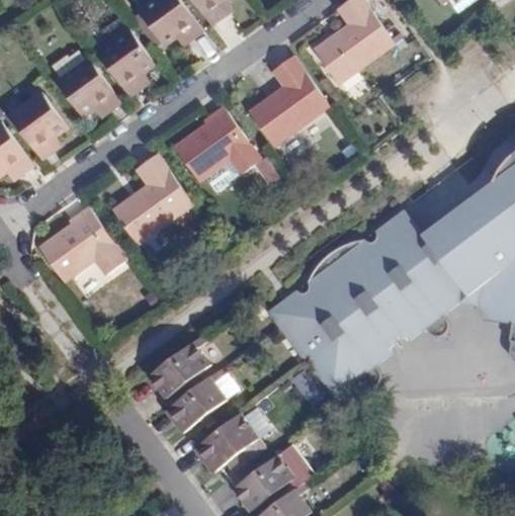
[(163,45),(172,37),(182,30),(188,38),(201,29),(179,0),(150,0),(137,9),(163,45)]
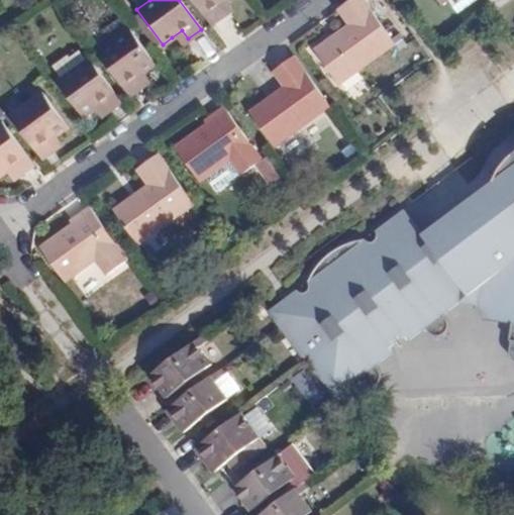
[(213,8),(224,1),(225,0),(190,0),(208,24),(219,16),(213,8)]
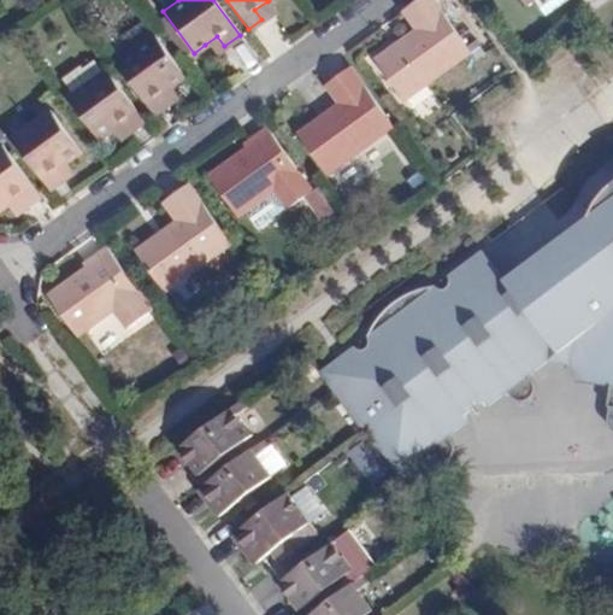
[(467,53),(429,0),(417,0),(400,13),(411,29),(372,57),(402,98),(467,53)]
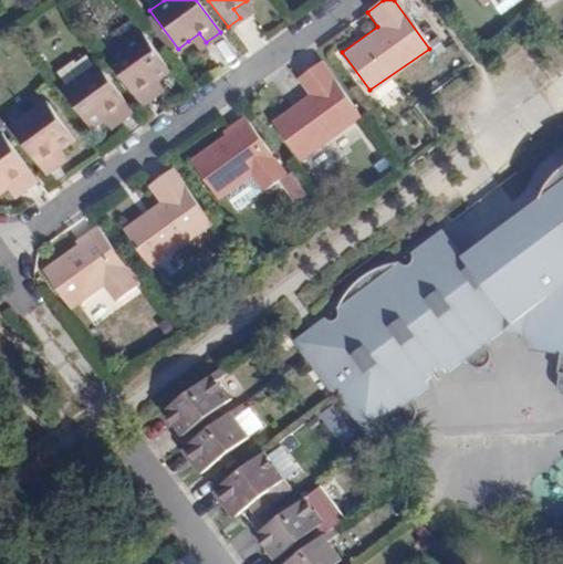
[(367,12),(383,0),(378,0),(365,10),(367,12)]
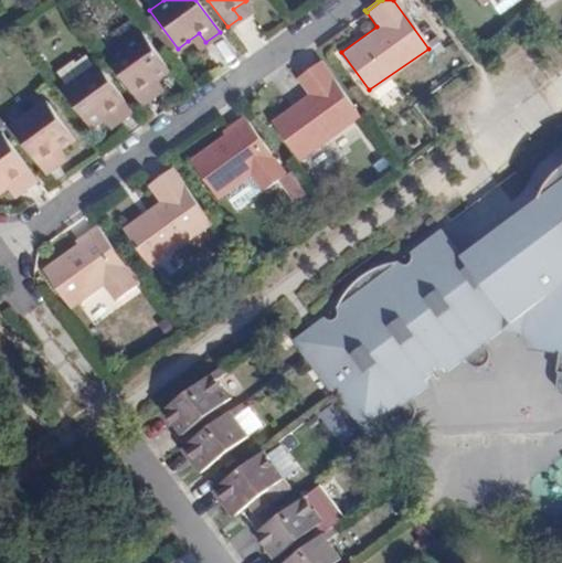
[(488,0),(497,14),(518,0),(488,0)]
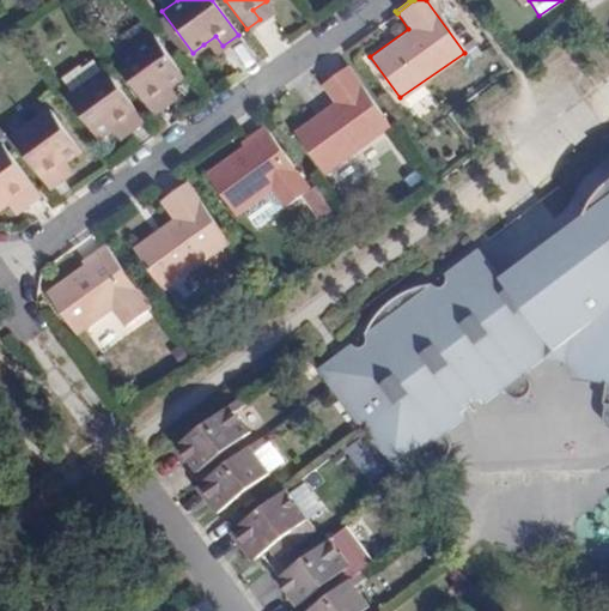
[(272,11),(266,1),(253,10),(260,19),(272,11)]
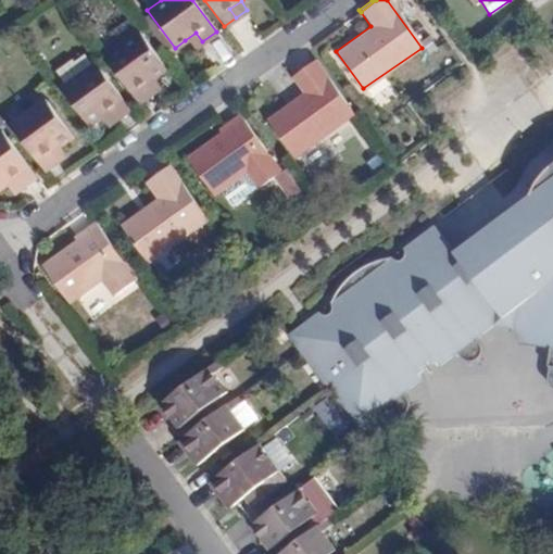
[(143,85),(164,68),(136,30),(102,57),(136,101),(149,92),(143,85)]
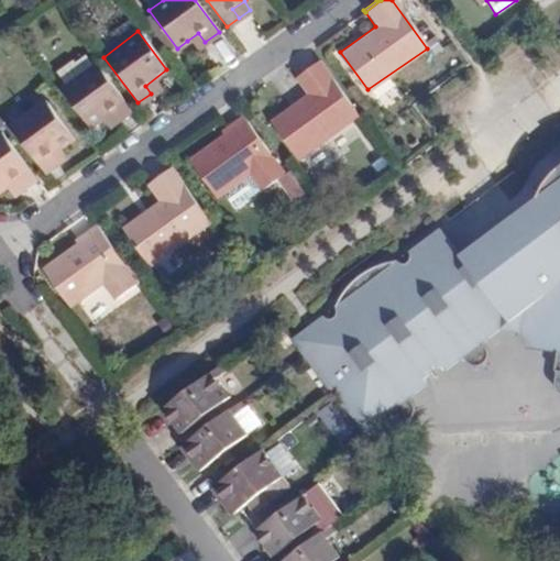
[(198,33),(187,41),(194,51),(205,42),(198,33)]
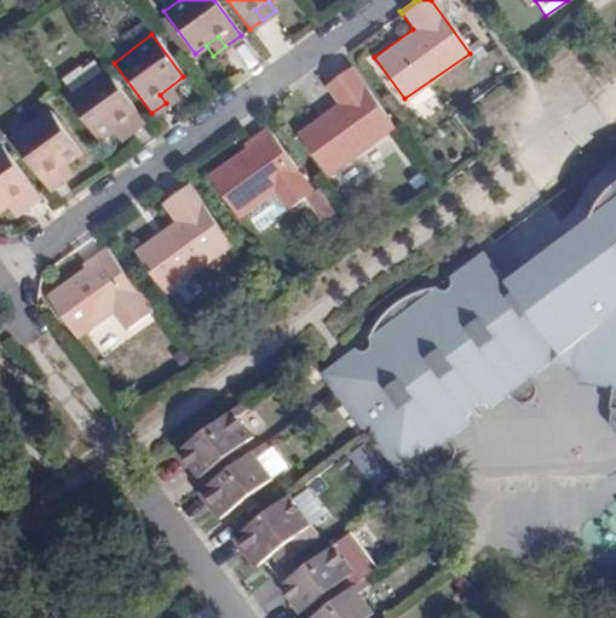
[(393,127),(350,66),(324,85),(338,103),(295,133),(326,175),(393,127)]
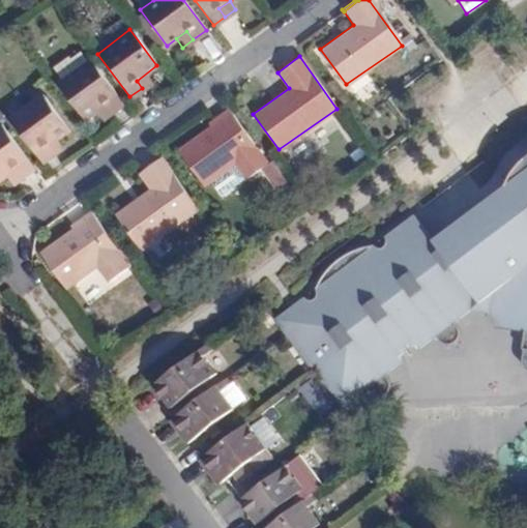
[(120,103),(87,60),(55,83),(83,118),(101,106),(107,114),(120,103)]
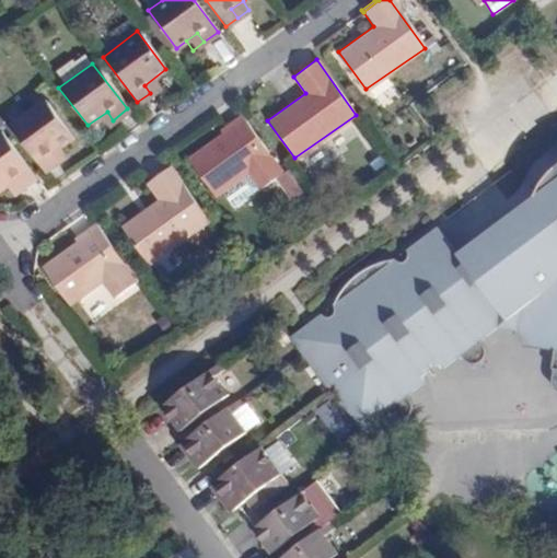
[(71,139),(42,99),(7,125),(42,173),(57,162),(51,153),(71,139)]
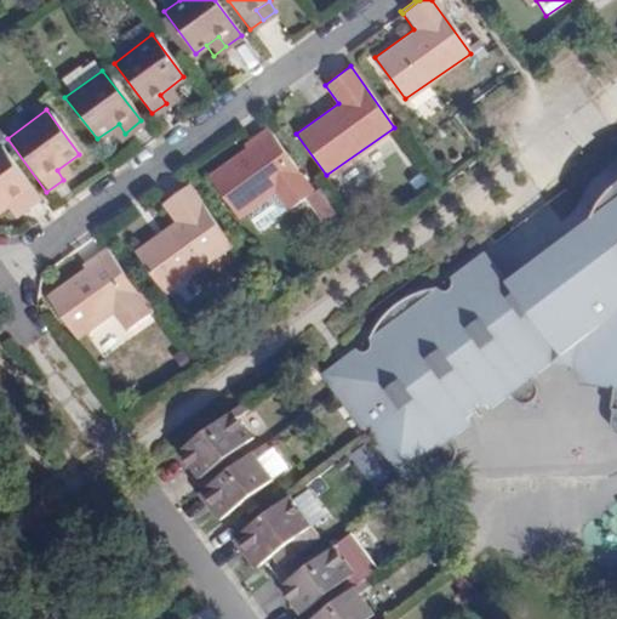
[(255,142),(244,151),(207,176),(236,215),(245,210),(273,189),(285,206),(286,209),(310,191),(266,128),(252,137),(255,142)]
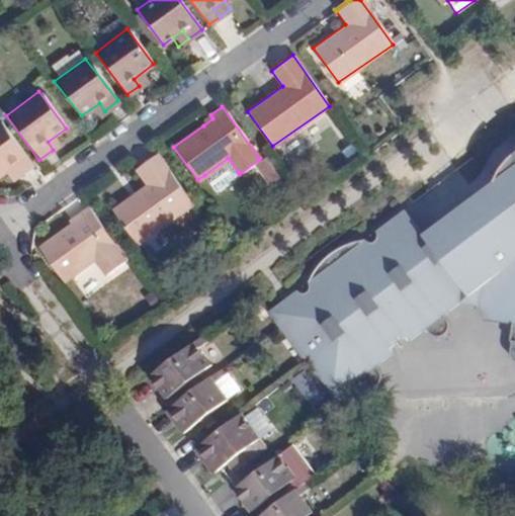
[(200,121),(203,125),(212,118),(210,114),(200,121)]
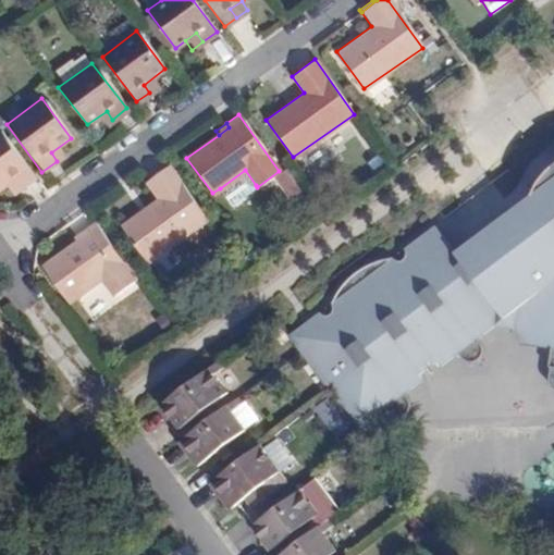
[(21,188),(35,176),(0,127),(0,189),(13,180),(21,188)]
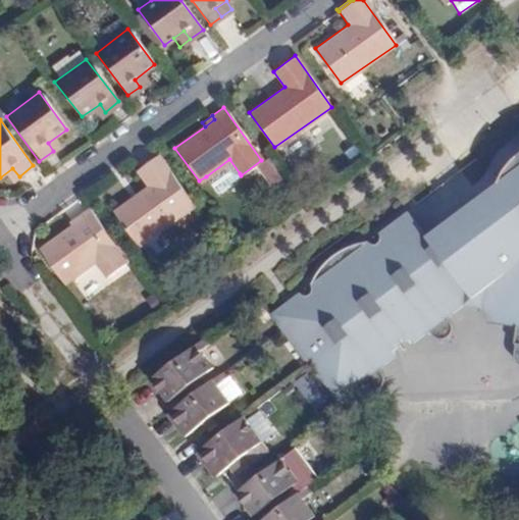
[(518,154),(514,158),(501,173),(497,183),(423,236),(405,210),(379,228),(380,238),(375,243),(365,241),(351,245),(331,255),(320,265),(308,281),(309,287),(306,292),(301,293),(296,292),(267,313),(332,400),(358,381),(365,387),(374,386),(380,381),(380,373),(378,367),(394,355),(391,351),(396,347),(393,344),(398,340),(401,343),(406,339),(409,343),(428,328),(433,333),(438,335),(446,334),(451,328),(451,322),(447,315),(462,304),(475,306),(487,321),(513,325),(511,341),(514,342),(514,355),(518,361),(518,360),(518,154)]
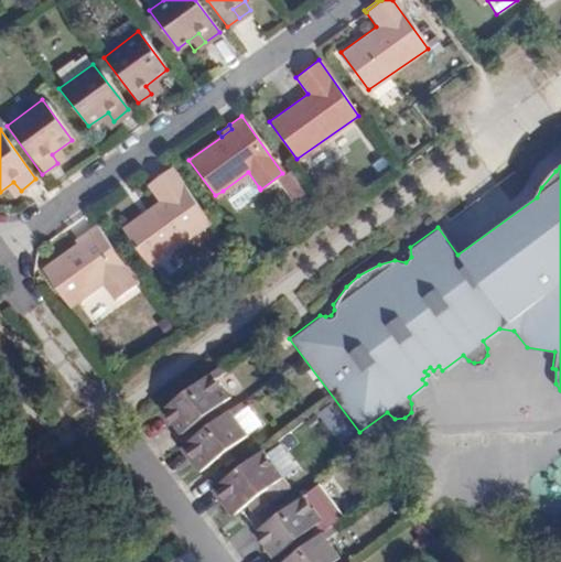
[(209,223),(170,169),(148,184),(161,201),(122,228),(149,266),(209,223)]
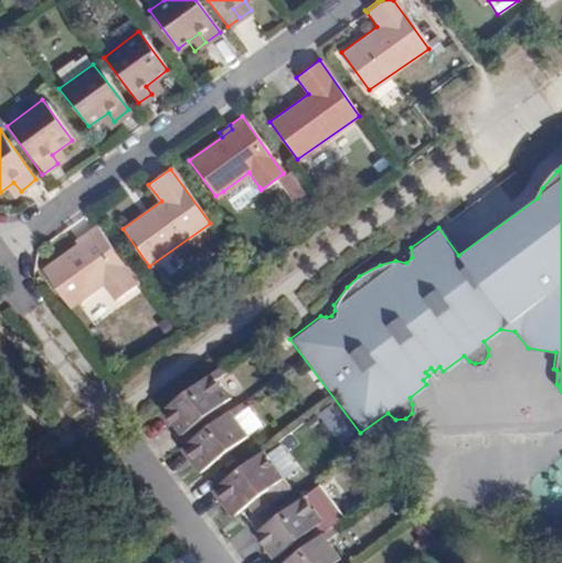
[(248,172),(223,191),(234,206),(260,188),(248,172)]
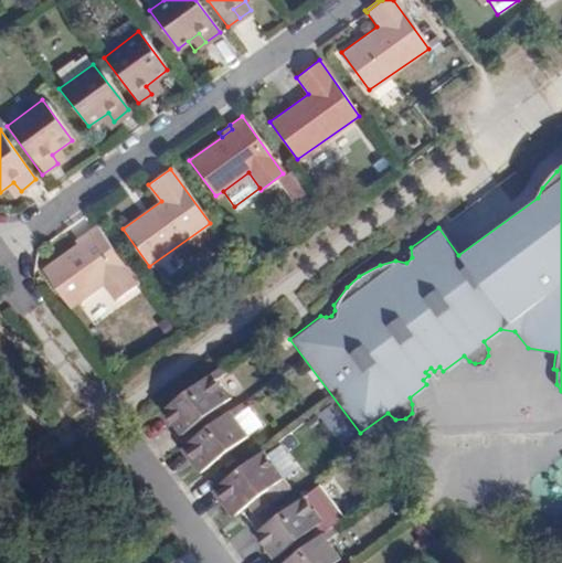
[(94,223),(78,234),(82,240),(72,246),(41,269),(69,307),(101,285),(113,301),(138,284),(94,223)]
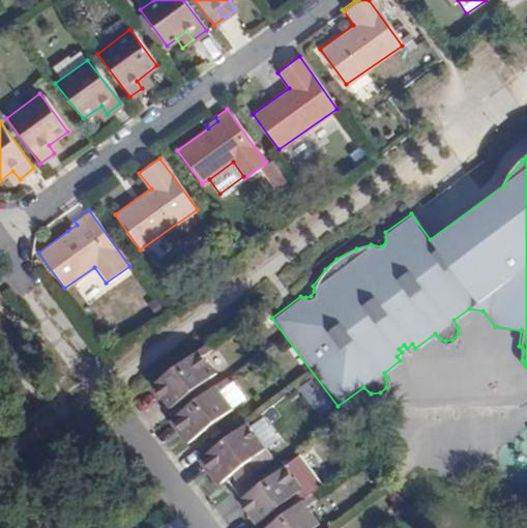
[(77,225),(74,220),(64,227),(67,231),(77,225)]
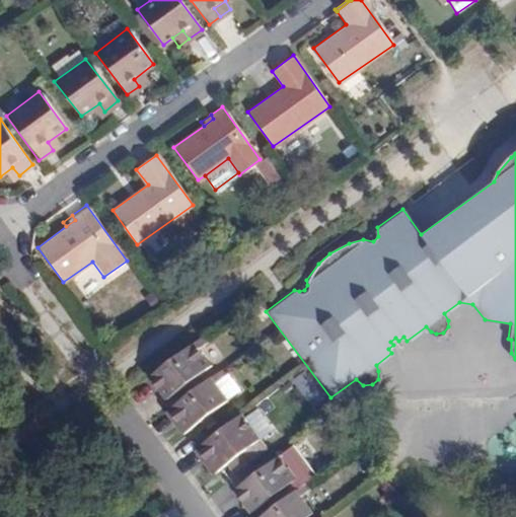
[(200,336),(144,377),(161,400),(175,391),(190,380),(209,366),(196,349),(205,342),(200,336)]
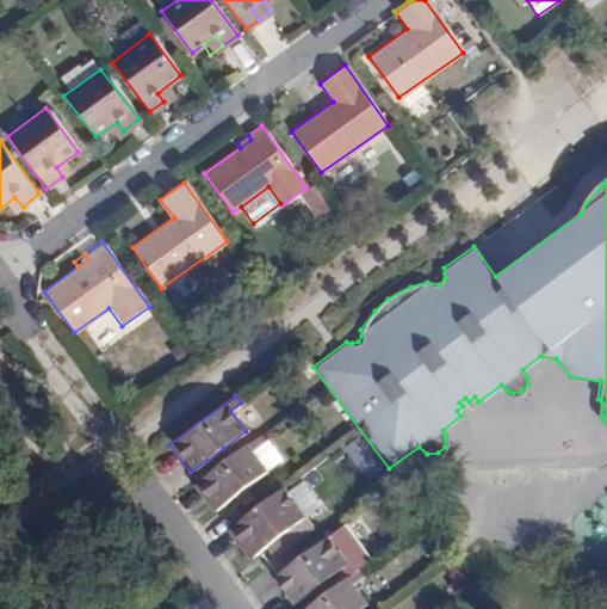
[(261,443),(255,437),(230,456),(212,469),(192,486),(211,512),(229,500),(245,488),(265,472),(251,453),(261,443)]
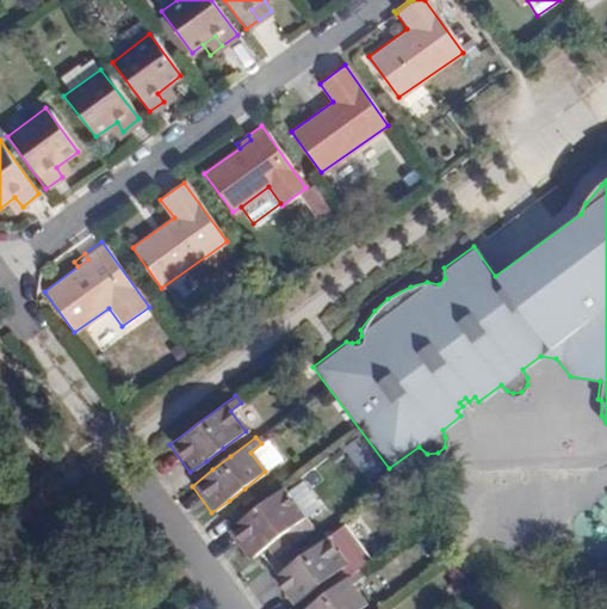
[(230,456),(223,448),(206,461),(212,469),(230,456)]
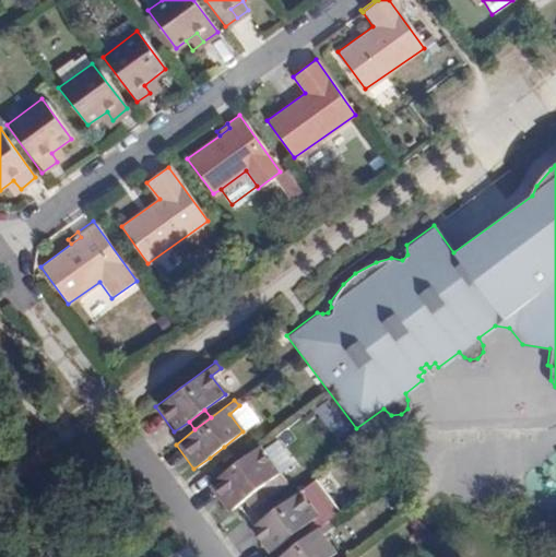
[(287,465),(268,439),(208,485),(226,510),(241,500),(250,493),(259,501),(283,484),(276,475),(287,465)]
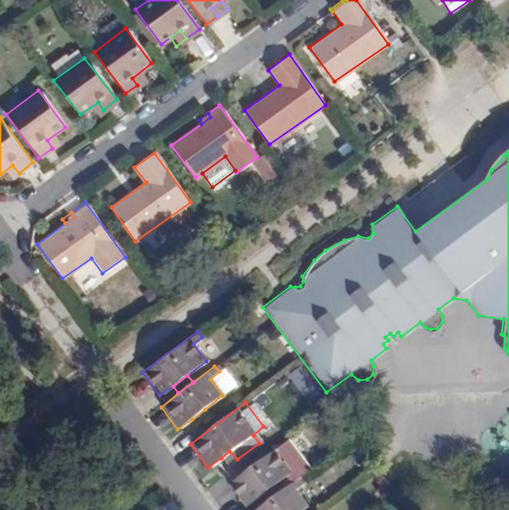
[(210,415),(205,409),(192,419),(196,426),(210,415)]
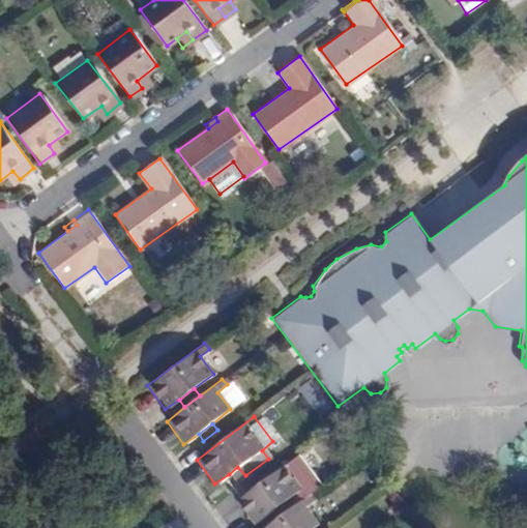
[(297,464),(292,457),(236,500),(253,522),(266,511),(280,501),(299,488),(288,472),(297,464)]
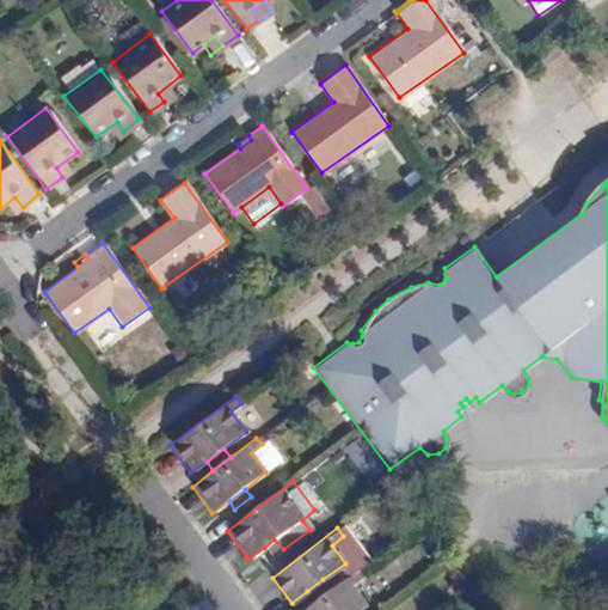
[(272,557),(283,549),(274,540),(264,548),(272,557)]
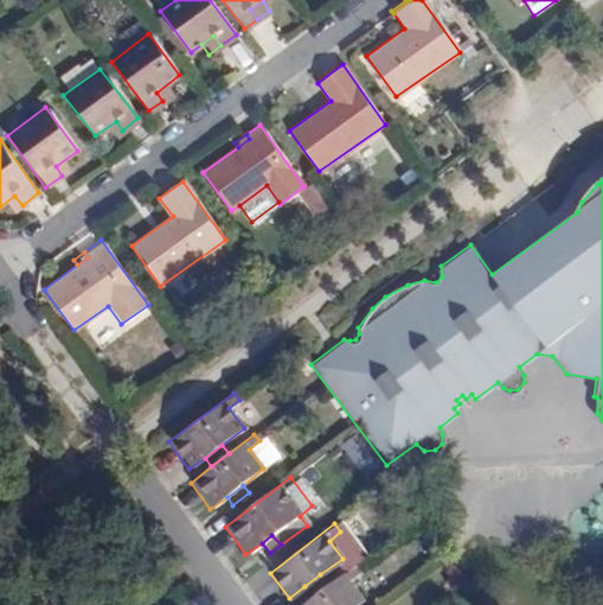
[(359,571),(354,565),(328,585),(312,597),(301,604),(357,604),(365,599),(348,579),(359,571)]
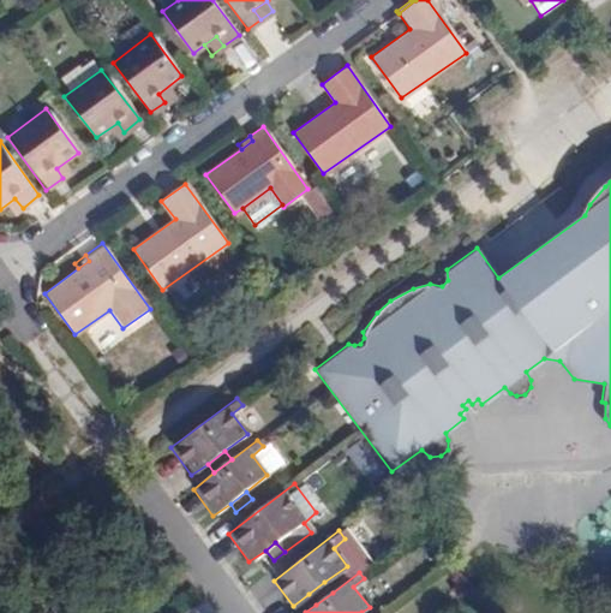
[(333,593),(324,582),(309,594),(316,605),(333,593)]
